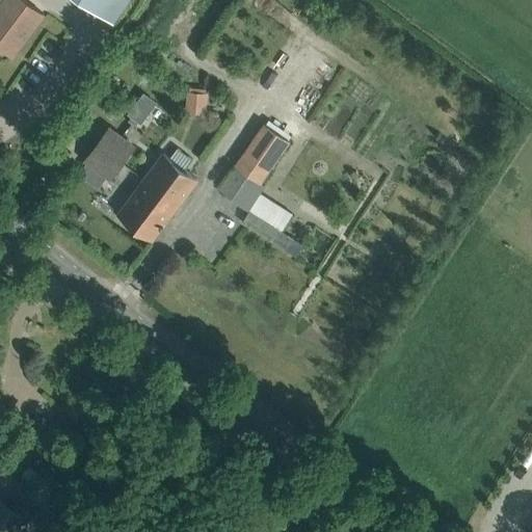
[(0,0),(0,37),(17,50),(44,14),(25,0),(0,0)]
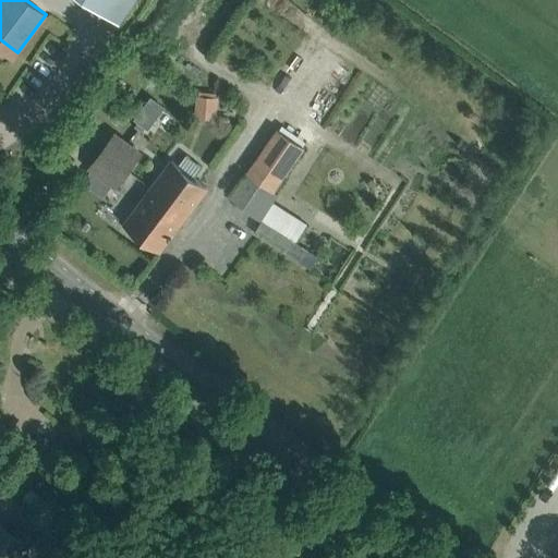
[(88,0),(120,21),(133,0),(88,0)]
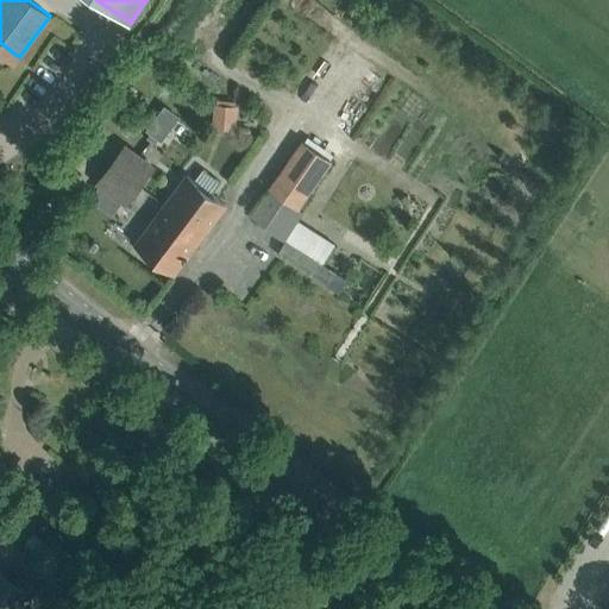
[(165,105),(161,113),(175,124),(181,117),(165,105)]
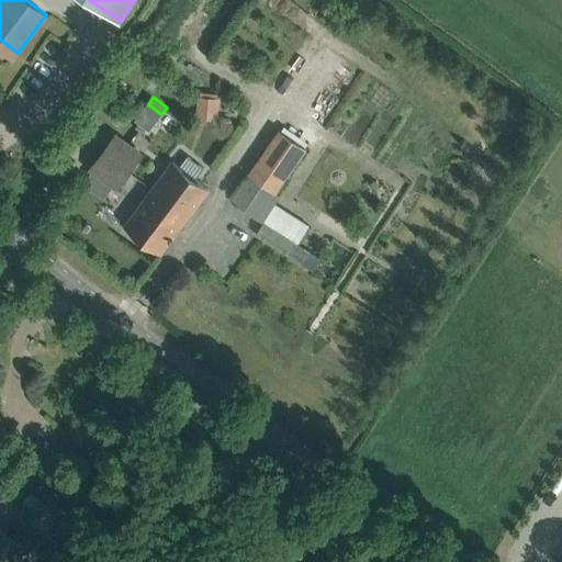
[(199,100),(198,122),(218,123),(221,101),(199,100)]
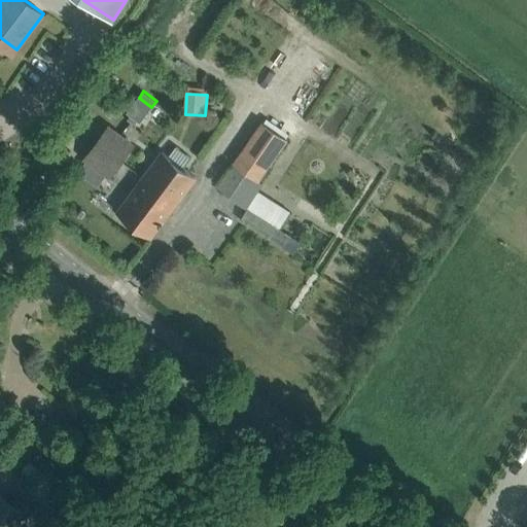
[(131,114),(128,118),(135,124),(138,119),(131,114)]
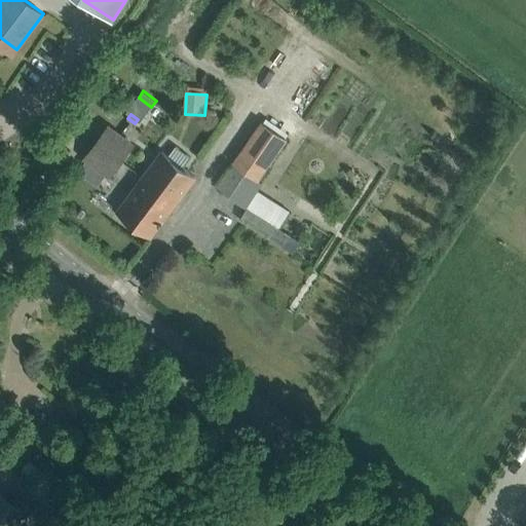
[(247,208),(263,182),(257,179),(284,136),(259,119),(232,162),(217,187),(229,195),(229,196),(247,208)]
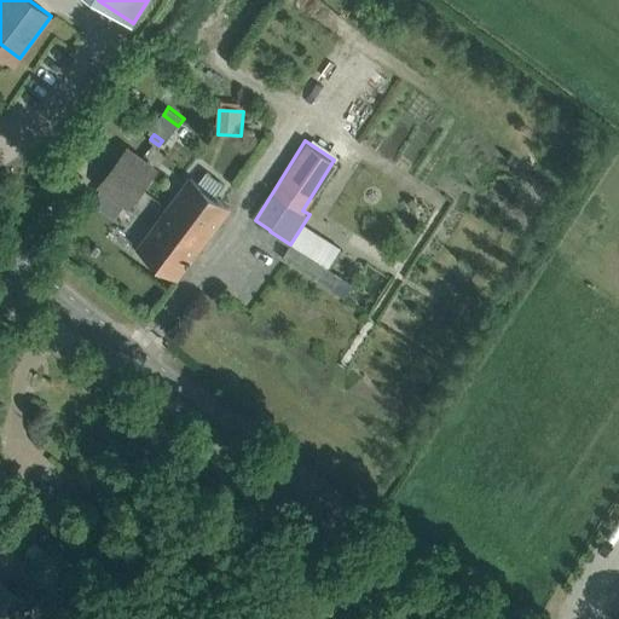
[(143,186),(156,169),(128,148),(99,185),(128,207),(138,194),(144,200),(150,191),(143,186)]
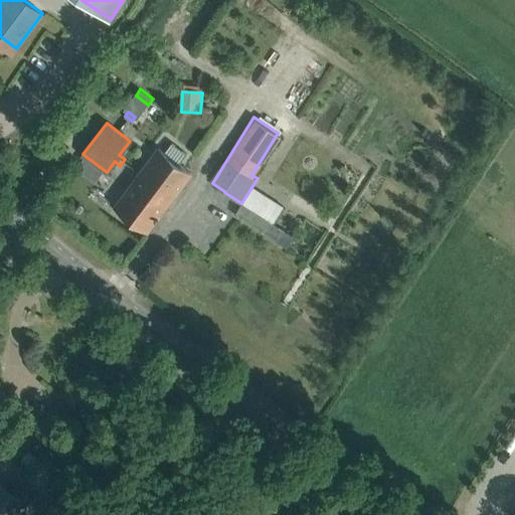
[(147,230),(190,173),(158,149),(115,206),(147,230)]
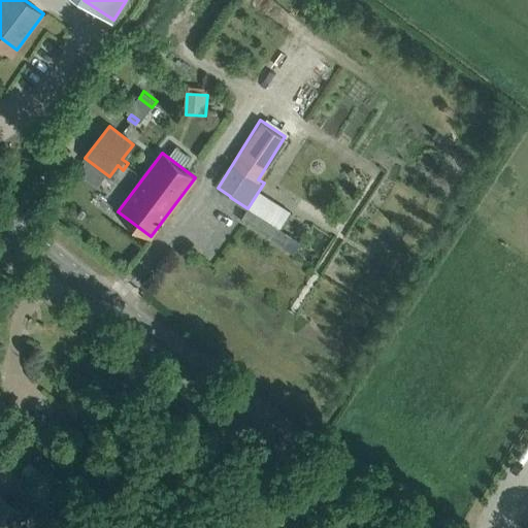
[(248,208),(239,221),(283,248),(290,235),(281,230),(248,208)]
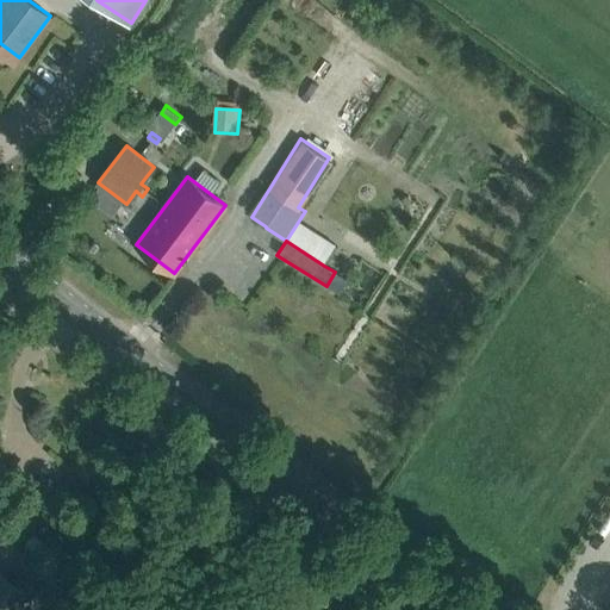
[(0,609),(22,609),(33,595),(0,572),(0,609)]
